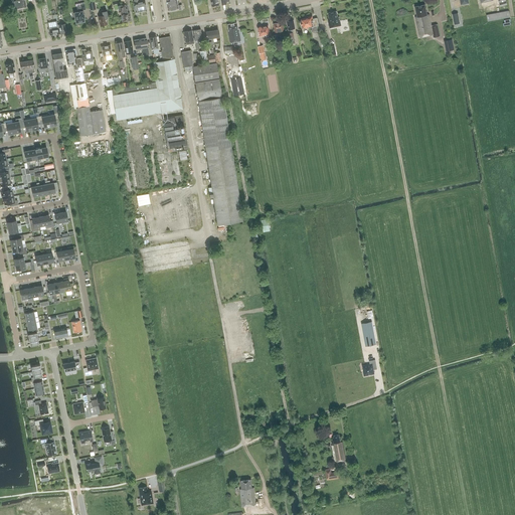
[(24,0),(11,0),(13,9),(25,6),(24,0)]
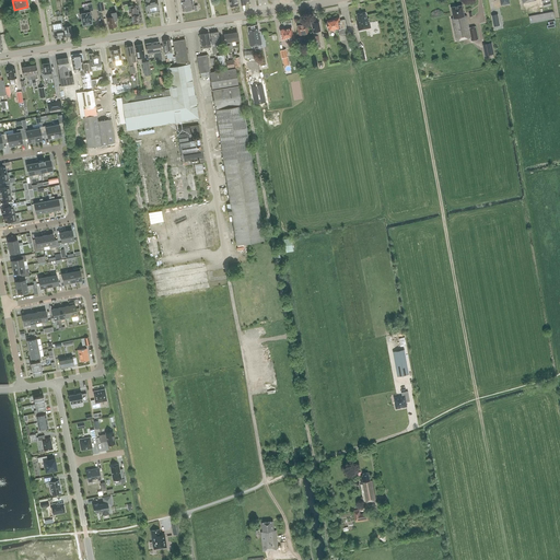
[(146,0),(146,2),(147,13),(159,11),(158,1),(151,2),(150,0),(146,0)]
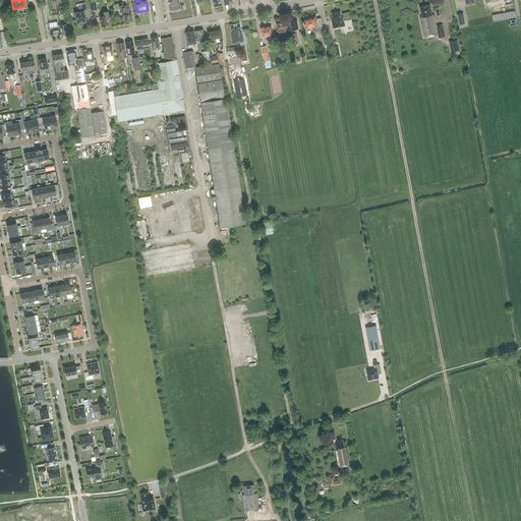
[(181,10),(184,9),(183,5),(180,6),(179,2),(180,2),(179,0),(169,0),(168,0),(170,11),(174,10),(177,9),(181,9),(181,10)]
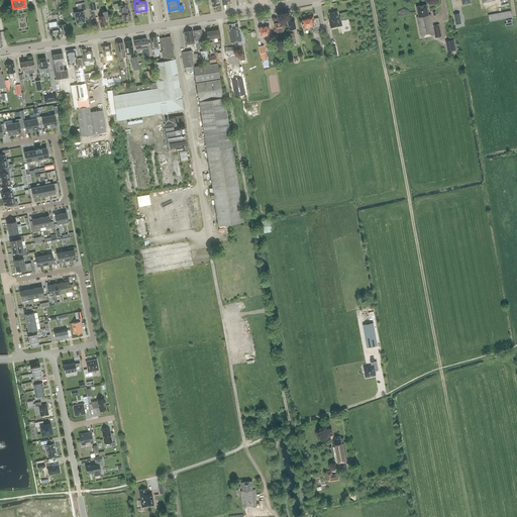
[(77,6),(78,12),(75,13),(76,23),(77,23),(77,24),(78,24),(79,24),(80,24),(80,23),(81,23),(81,22),(85,21),(84,18),(85,18),(84,14),(83,14),(82,10),(86,10),(85,2),(81,3),(81,5),(77,6)]
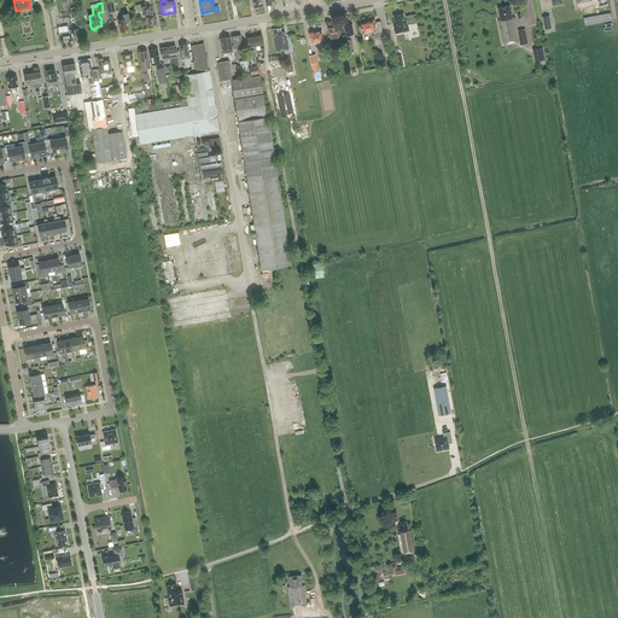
[(146,15),(145,16),(147,25),(156,24),(155,21),(156,21),(155,13),(153,6),(150,7),(149,6),(141,7),(143,15),(146,15)]
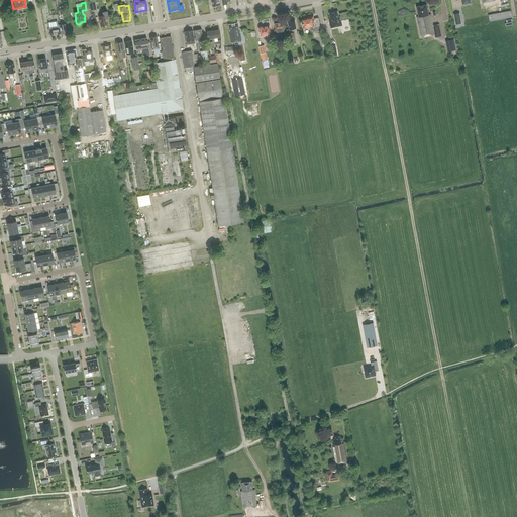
[(431,14),(430,14),(428,15),(427,7),(426,5),(416,7),(417,9),(419,17),(417,17),(421,38),(434,35),(435,38),(441,36),(439,24),(433,26),(431,14)]
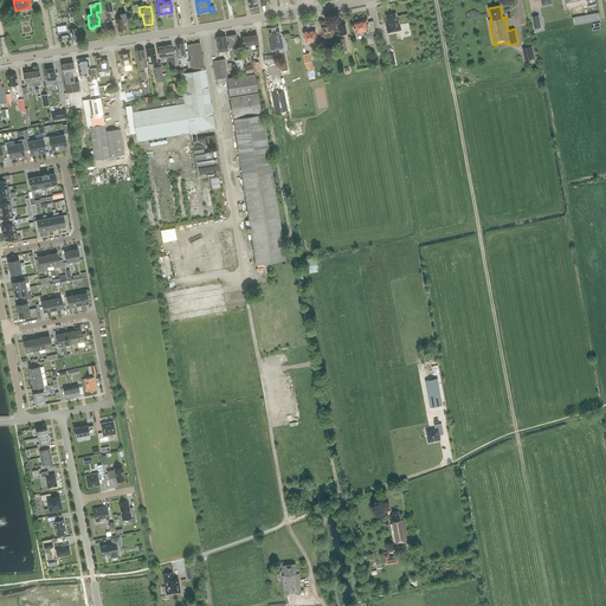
[(124,23),(127,21),(126,13),(120,14),(121,19),(116,19),(117,30),(126,28),(124,23)]
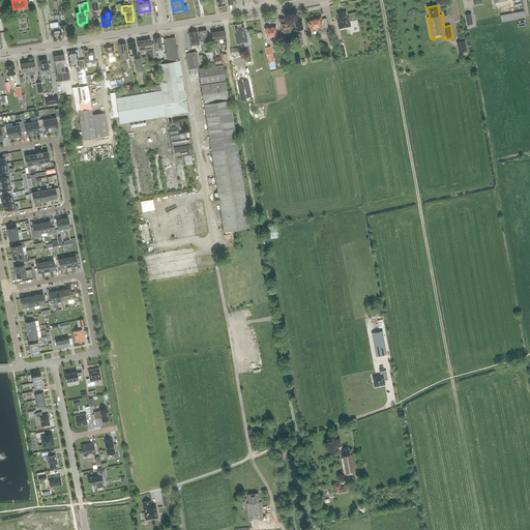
[(340,22),(340,27),(341,29),(351,27),(349,17),(348,17),(347,11),(337,13),(340,22)]
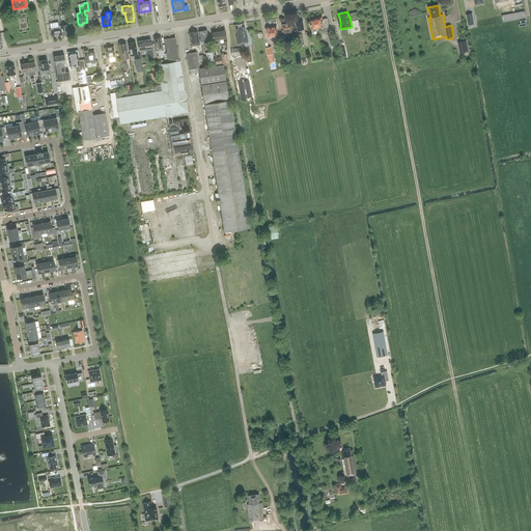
[(501,16),(503,23),(526,18),(525,11),(501,16)]
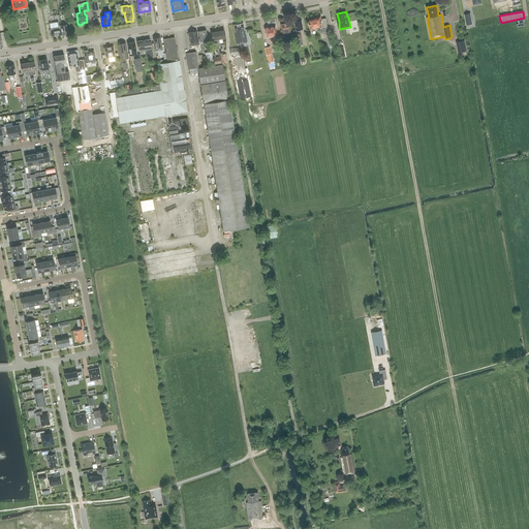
[(309,23),(310,30),(319,28),(320,33),(321,38),(328,37),(327,32),(325,27),(328,27),(325,19),(320,20),(320,17),(316,18),(316,19),(310,20),(310,23),(309,23)]
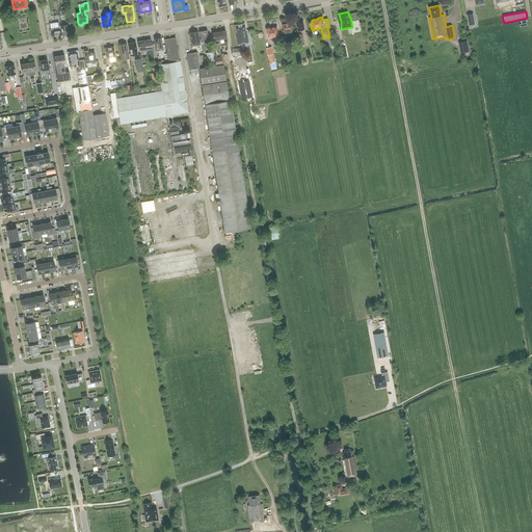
[(59,26),(58,21),(50,23),(51,30),(50,31),(50,32),(51,33),(52,36),(54,36),(56,36),(57,36),(58,35),(63,34),(63,31),(62,31),(62,29),(61,30),(60,27),(59,28),(59,26)]
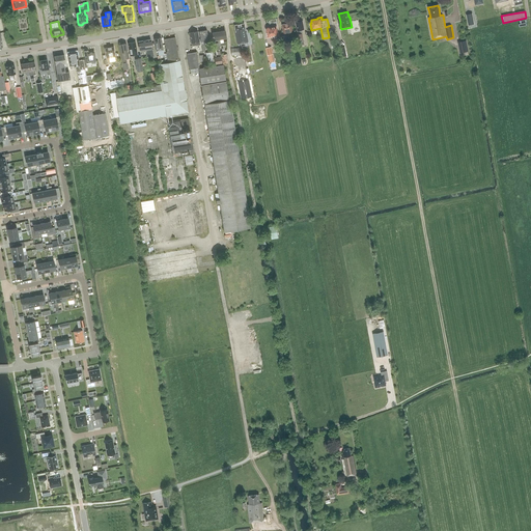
[(304,44),(301,30),(304,29),(303,24),(303,21),(296,22),(297,30),(296,30),(299,45),(304,44)]
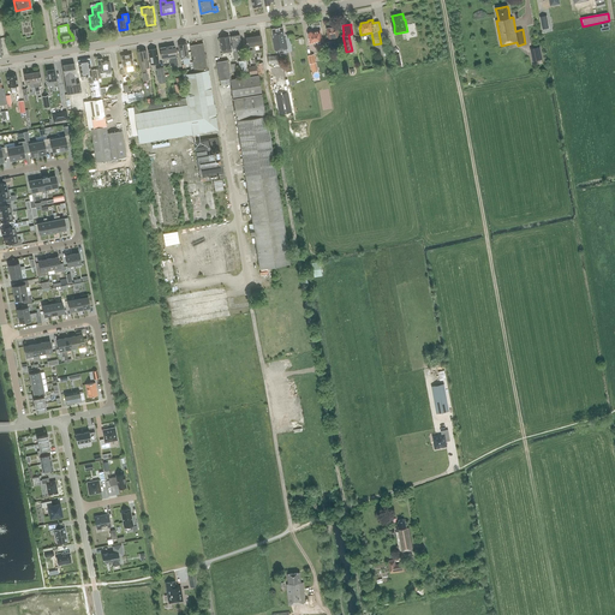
[(336,28),(338,28),(338,27),(326,29),(327,29),(329,42),(326,42),(327,49),(334,48),(332,39),(339,36),(336,28)]
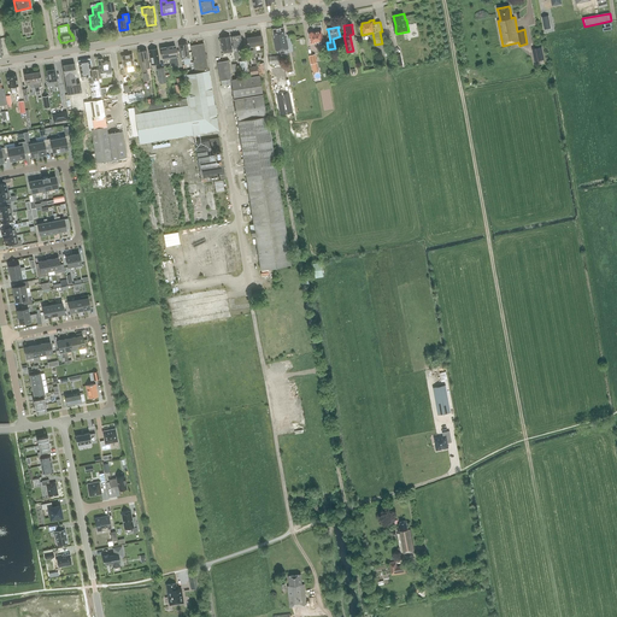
[(276,52),(288,50),(286,35),(285,35),(283,28),(272,30),(274,37),(272,37),(276,52)]
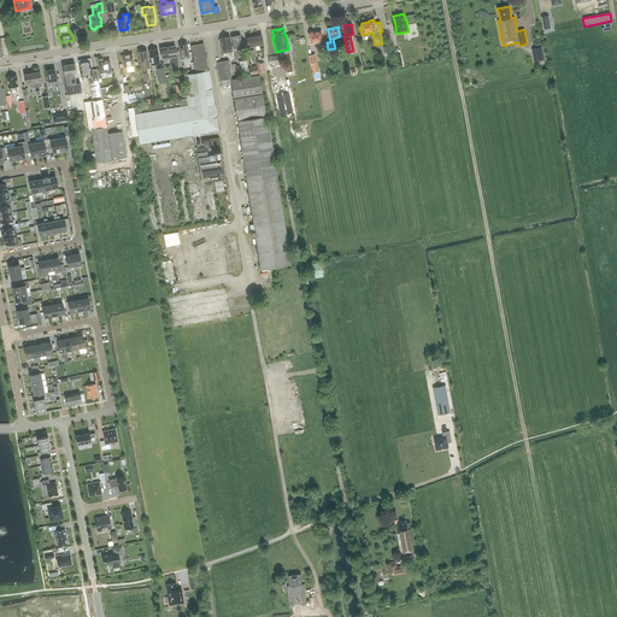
[(78,29),(69,30),(69,33),(70,31),(71,35),(72,34),(72,36),(74,36),(74,40),(75,40),(77,41),(78,41),(80,39),(78,29)]
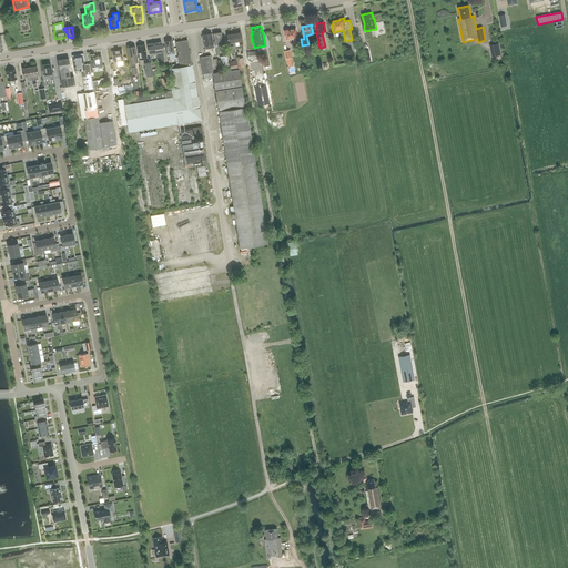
[(284,31),(286,40),(293,39),(294,42),(295,49),(301,48),(298,41),(298,38),(297,38),(295,29),(284,31)]
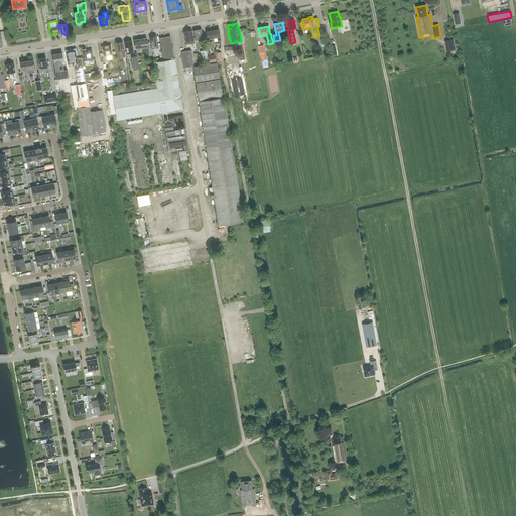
[(198,42),(198,40),(202,39),(201,29),(200,29),(199,29),(198,29),(197,30),(196,29),(196,30),(194,30),(197,49),(200,48),(200,45),(199,45),(198,42)]
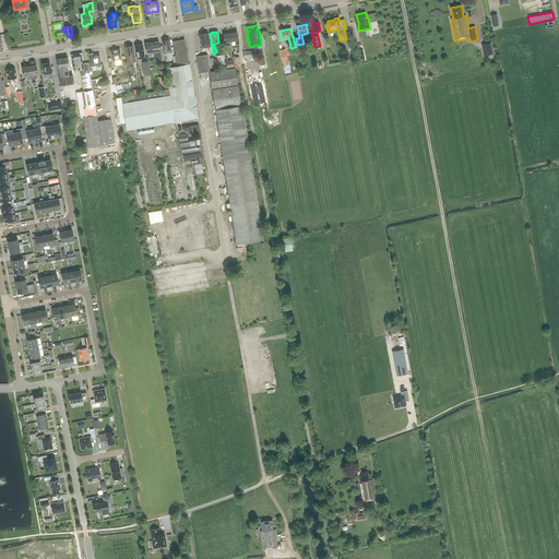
[(202,48),(211,47),(212,47),(212,44),(210,44),(207,33),(199,35),(201,46),(202,48)]
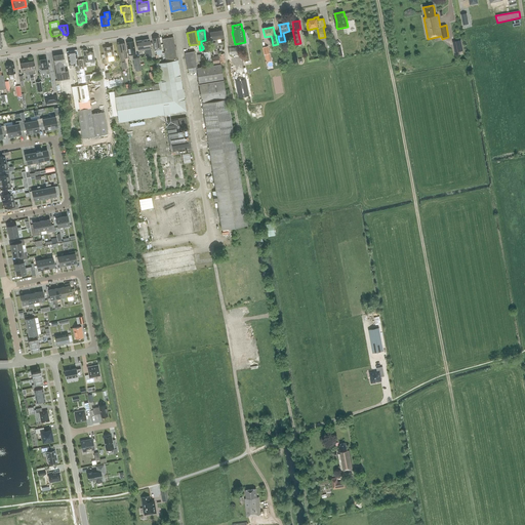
[(211,40),(215,39),(215,42),(213,43),(213,46),(218,45),(215,31),(213,32),(209,32),(211,40)]
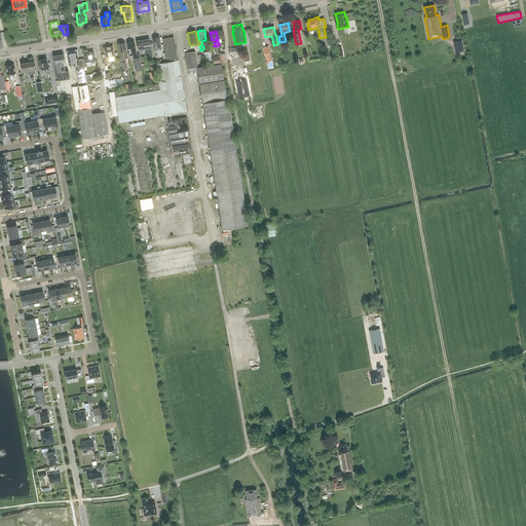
[(155,63),(158,84),(118,89),(119,96),(114,96),(114,91),(109,91),(112,116),(117,115),(118,121),(165,115),(171,151),(179,150),(179,154),(191,152),(187,117),(170,119),(168,114),(186,111),(175,36),(162,38),(165,62),(155,63)]
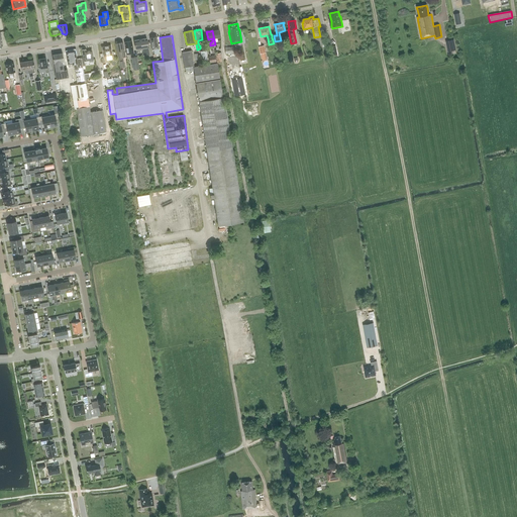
[(154,55),(160,54),(159,48),(159,49),(157,36),(149,37),(151,50),(153,50),(154,55)]
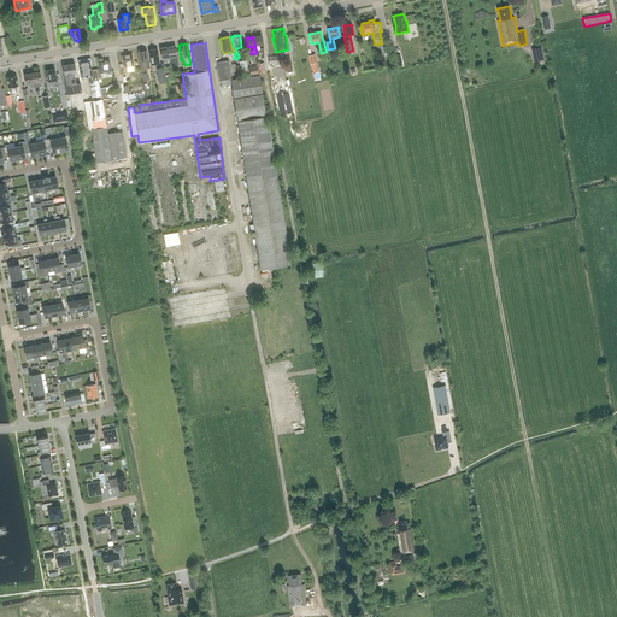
[(172,66),(178,65),(175,46),(160,48),(163,59),(171,58),(172,66)]
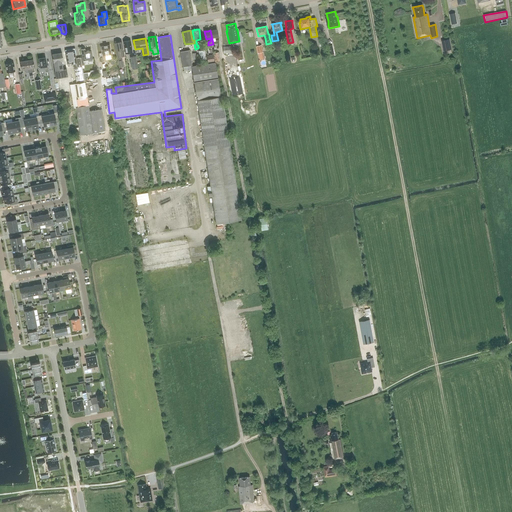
[(125,54),(132,52),(130,40),(123,42),(125,54)]
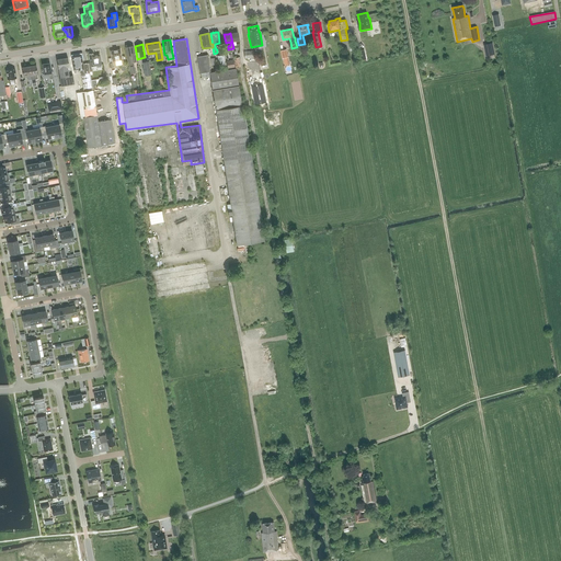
[(130,73),(135,72),(134,66),(133,66),(132,61),(136,61),(134,46),(125,47),(128,63),(130,73)]
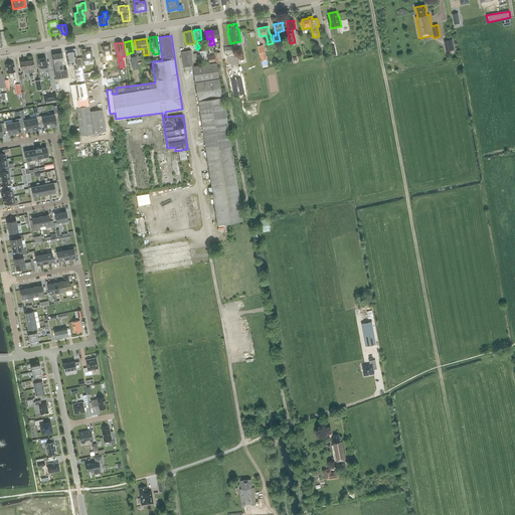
[(446,44),(448,51),(454,49),(453,43),(446,44)]
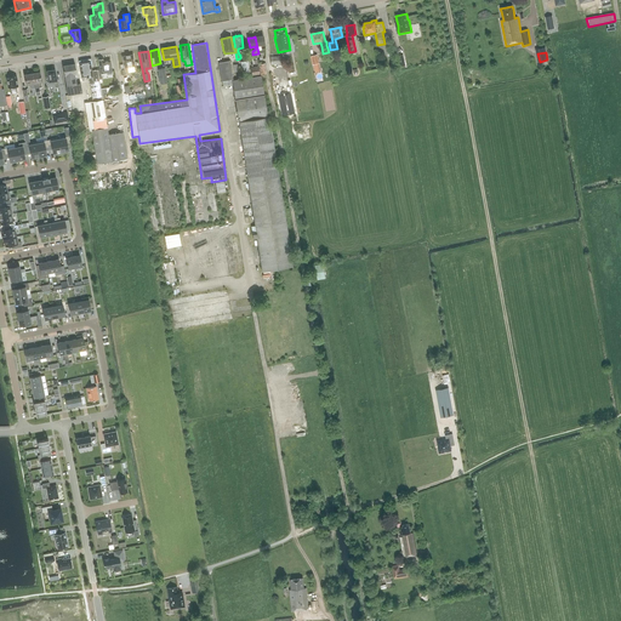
[(134,67),(135,66),(134,55),(121,56),(124,68),(127,67),(127,68),(134,67)]
